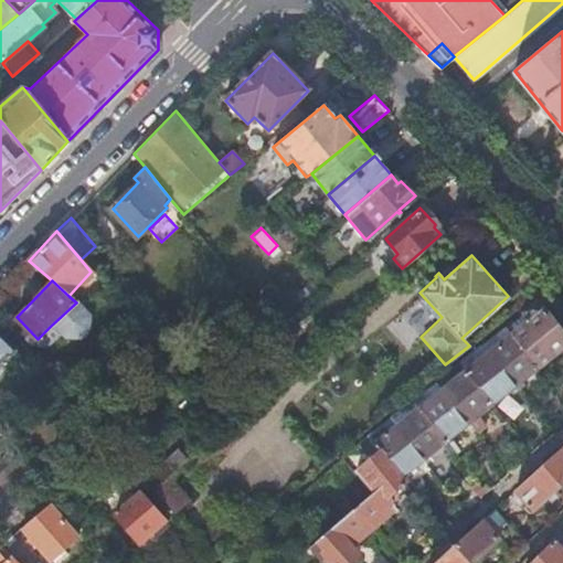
[(529,320),(512,333),(538,364),(562,344),(562,332),(537,299),(521,311),(529,320)]
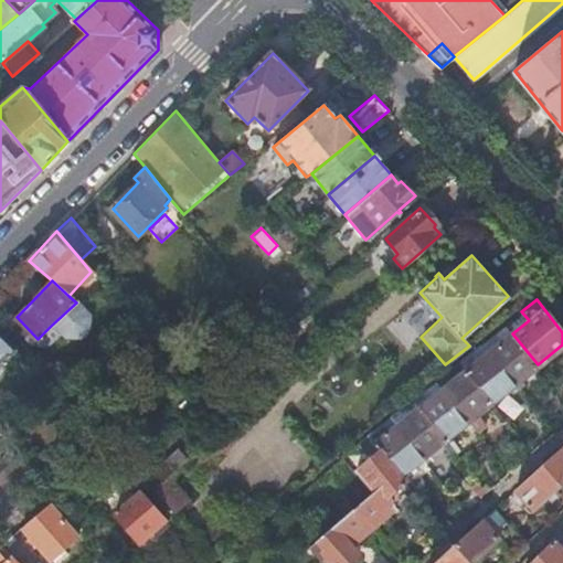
[(76,303),(51,326),(74,347),(97,325),(76,303)]
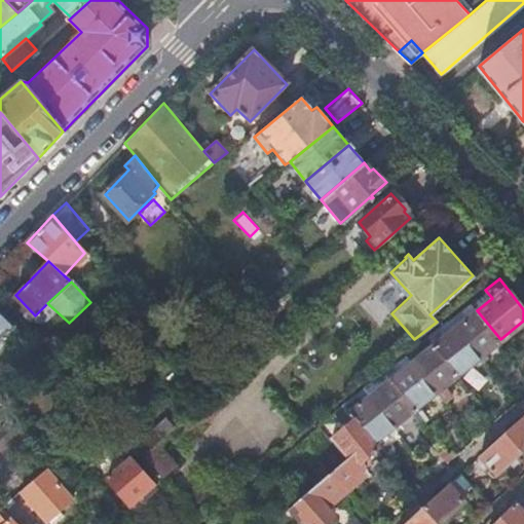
[(485,290),(470,302),(477,310),(492,298),(485,290)]
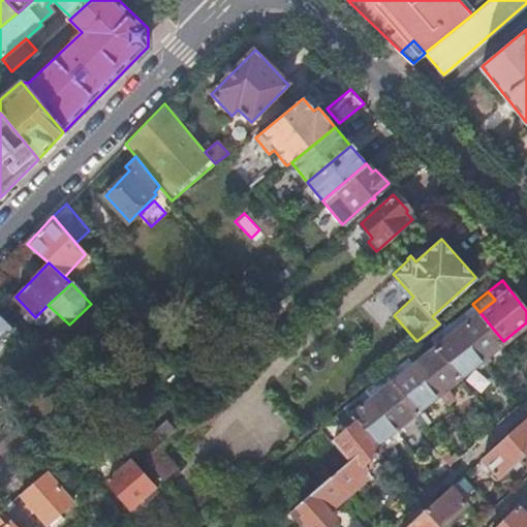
[(461,313),(468,321),(479,312),(472,304),(461,313)]
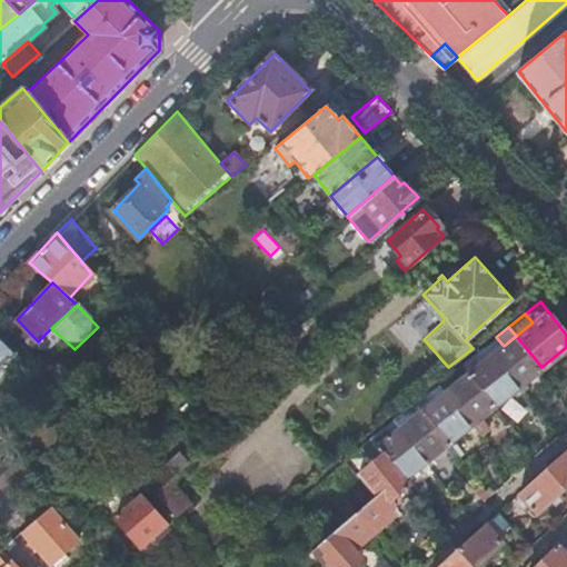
[(0,366),(15,351),(0,336),(0,366)]
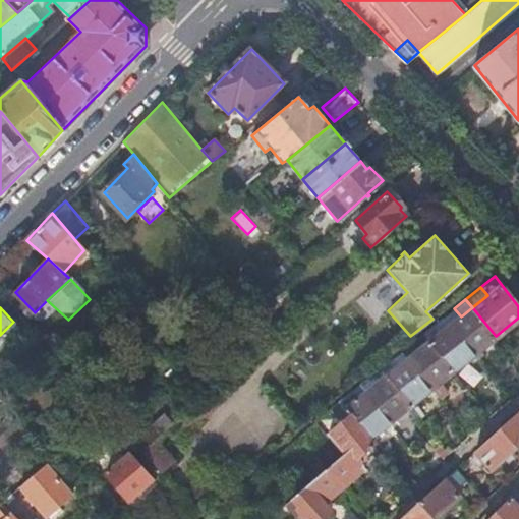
[(443,316),(473,354),(496,336),(472,307),(461,316),(454,308),(443,316)]
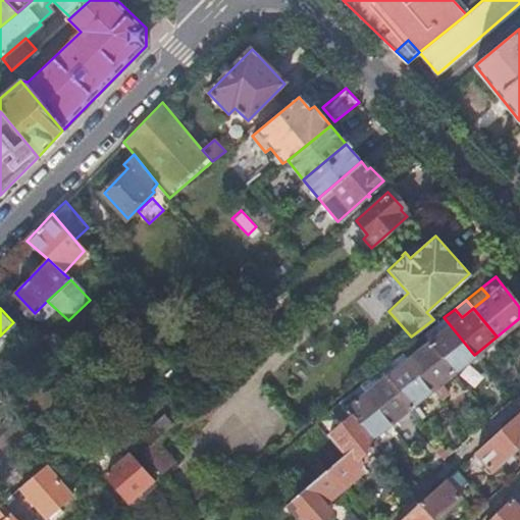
[(429,342),(454,371),(474,355),(444,317),(423,333),(429,342)]
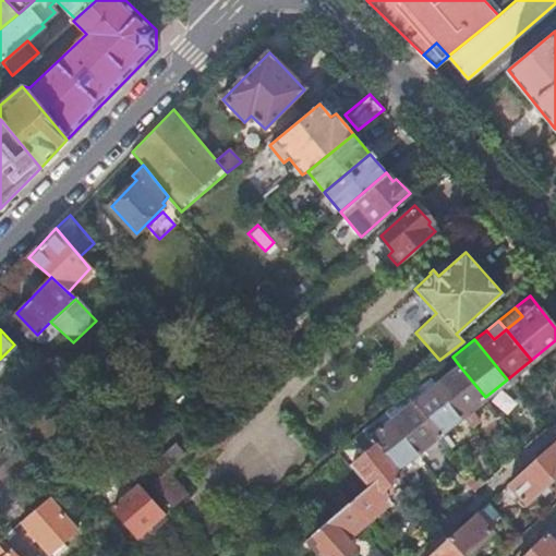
[(459,365),(452,357),(439,366),(447,375),(459,365)]
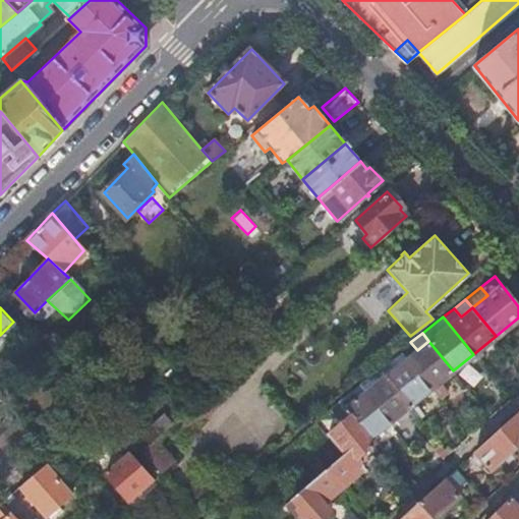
[(410,342),(401,349),(430,387),(438,396),(448,388),(442,379),(453,370),(428,341),(417,350),(410,342)]
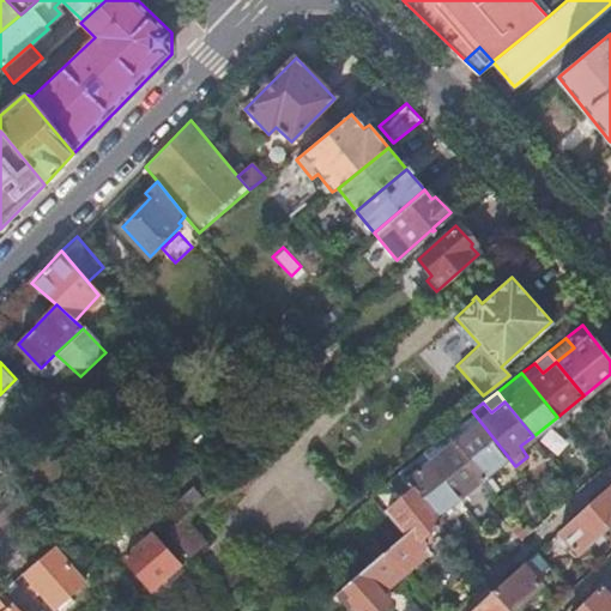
[(454,440),(483,476),(507,455),(472,411),(447,431),(454,440)]
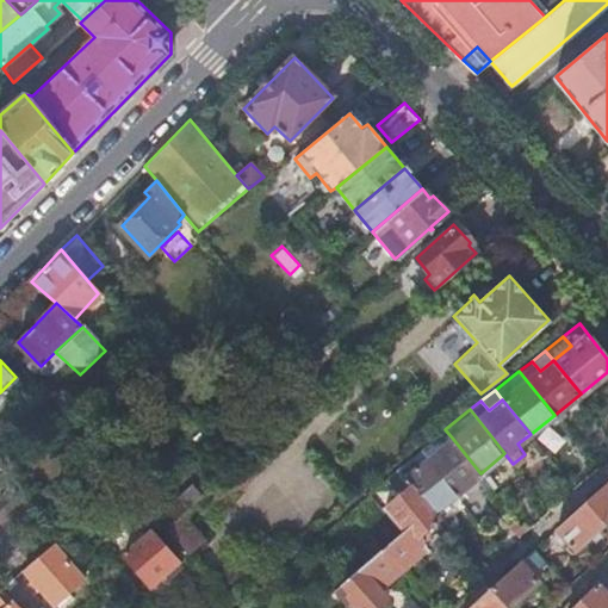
[(445,429),(420,450),(427,458),(452,438),(445,429)]
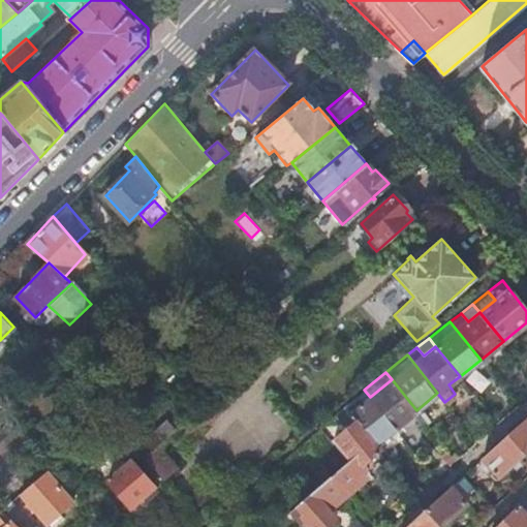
[(370,397),(395,428),(416,410),(392,379),(370,397)]
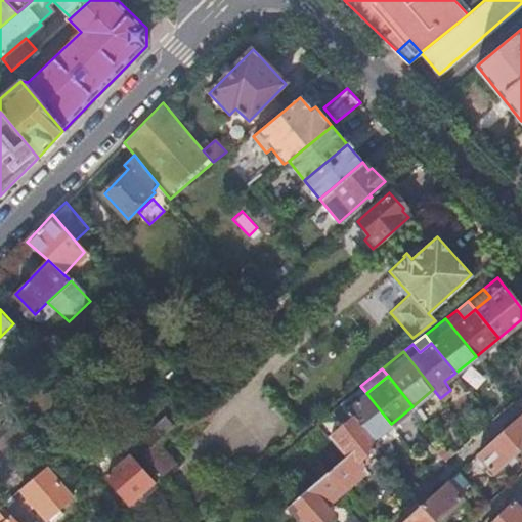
[(339,402),(346,410),(366,393),(360,386),(351,393),(339,402)]
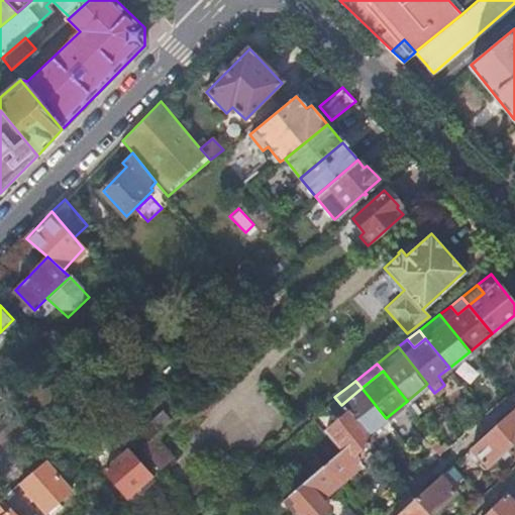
[(362,388),(341,405),(365,434),(386,418),(362,388)]
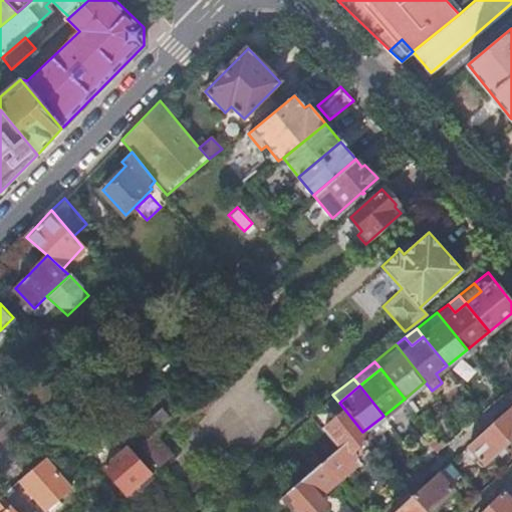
[(322,428),(337,447),(323,460),(337,477),(353,463),(350,459),(353,455),(350,451),(366,438),(362,432),(339,403),(332,395),(323,402),(332,413),(336,411),(339,414),(322,428)]
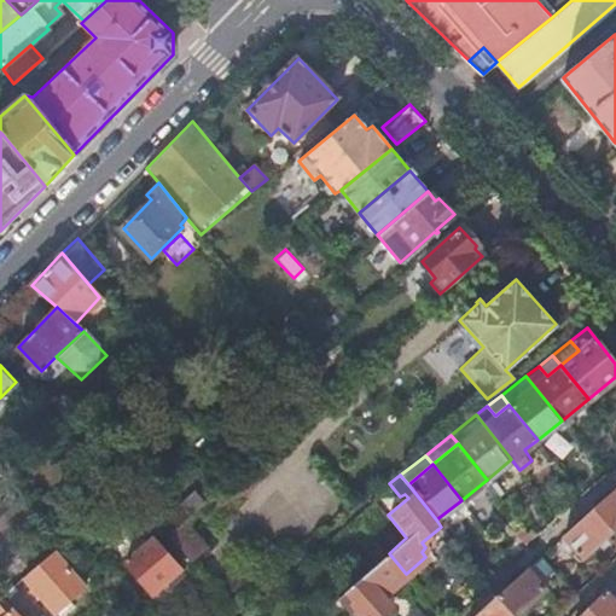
[(615,487),(563,536),(582,558),(615,528),(615,487)]
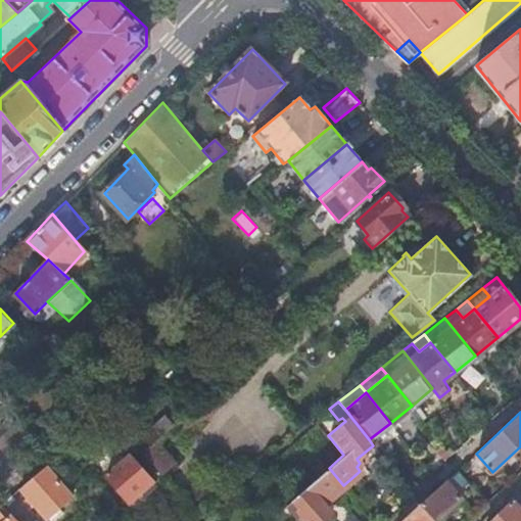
[(153,426),(134,443),(143,454),(155,442),(161,436),(153,426)]
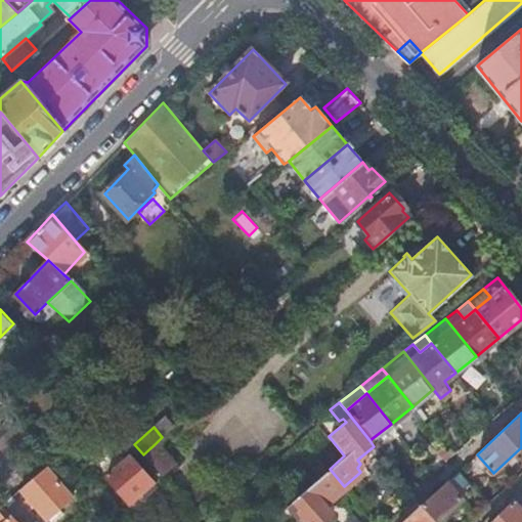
[(143,454),(163,477),(175,465),(156,443),(143,454)]
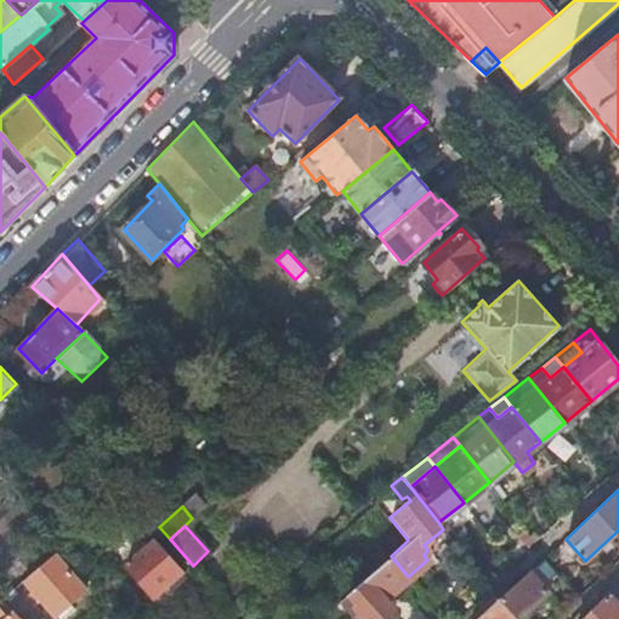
[(155,544),(126,568),(153,600),(182,574),(155,544)]
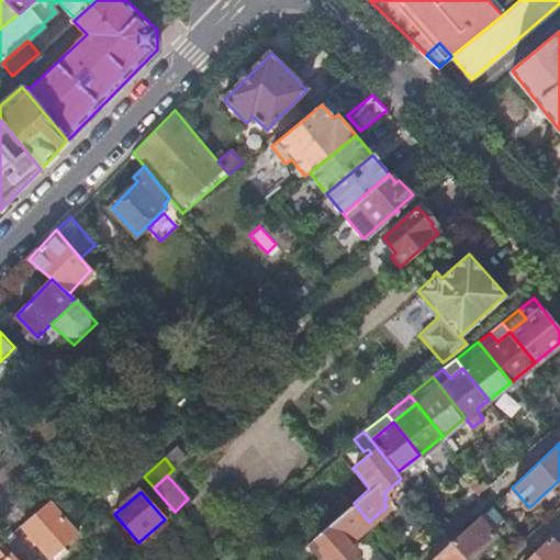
[(47,500),(20,525),(28,532),(23,536),(31,544),(35,540),(37,544),(64,519),(47,500)]
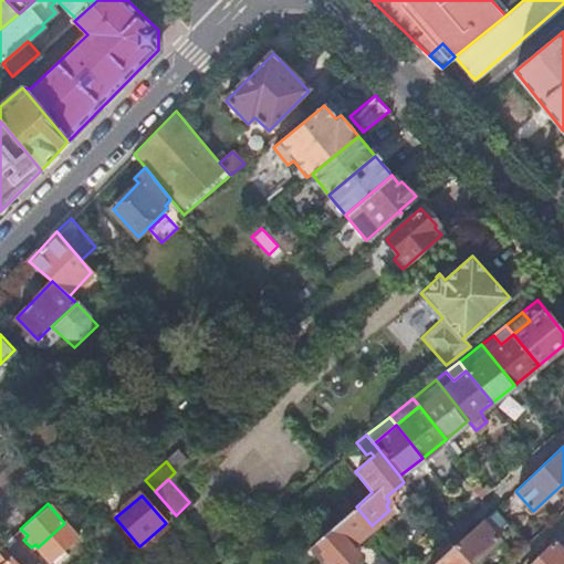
[(356,507),(311,547),(321,560),(326,553),(335,563),(345,563),(361,552),(353,543),(372,525),(356,507)]
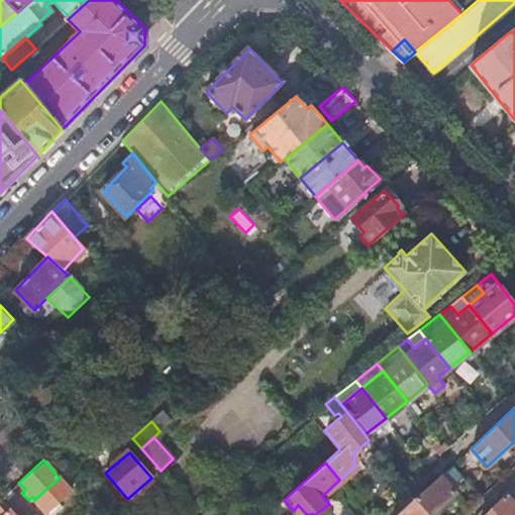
[(445,472),(416,498),(431,514),(433,514),(457,494),(452,488),(456,484),(445,472)]
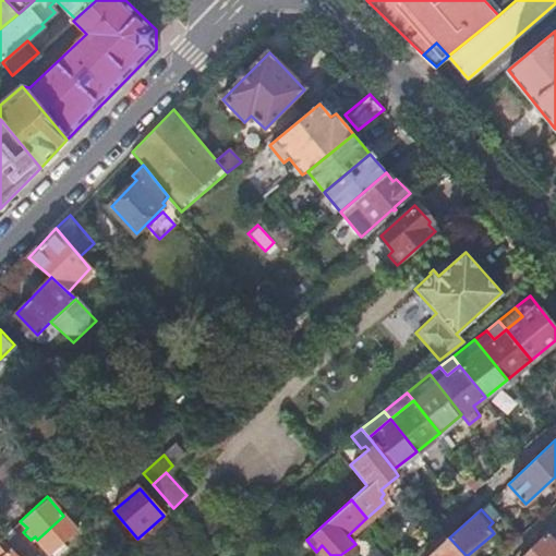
[(555,555),(555,542),(548,535),(528,555),(555,555)]
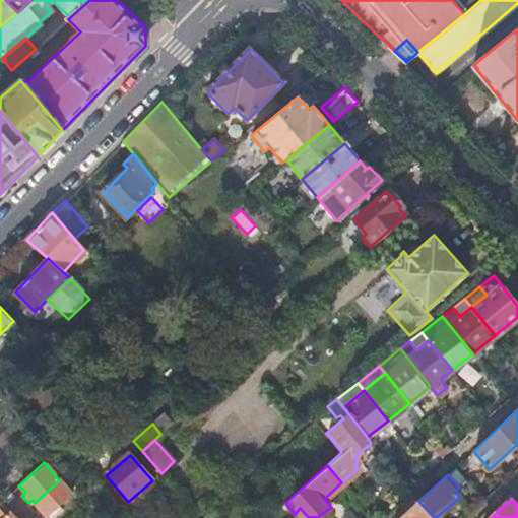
[(434,517),(418,501),(399,517),(434,517)]
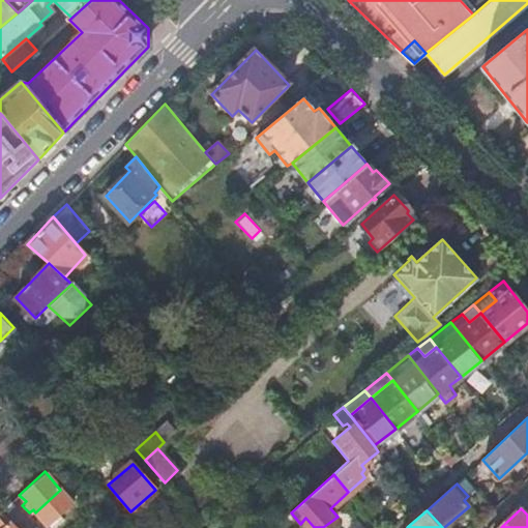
[(0,527),(15,527),(9,523),(6,525),(0,518),(0,527)]
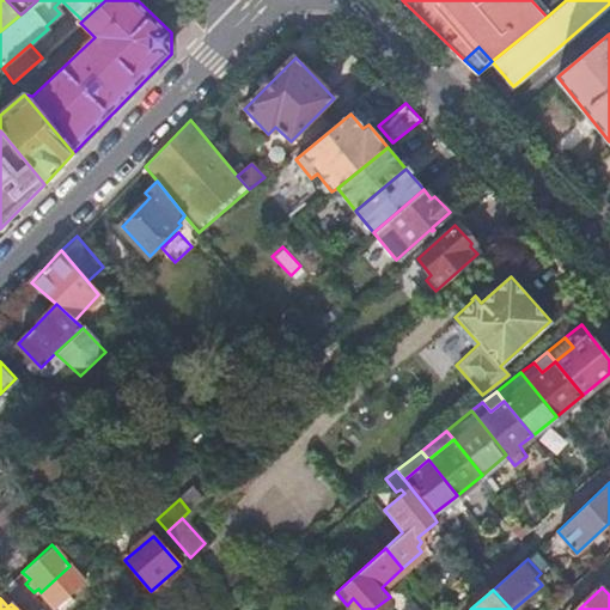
[(23,608),(24,609),(47,609),(43,605),(38,609),(30,599),(23,608)]
